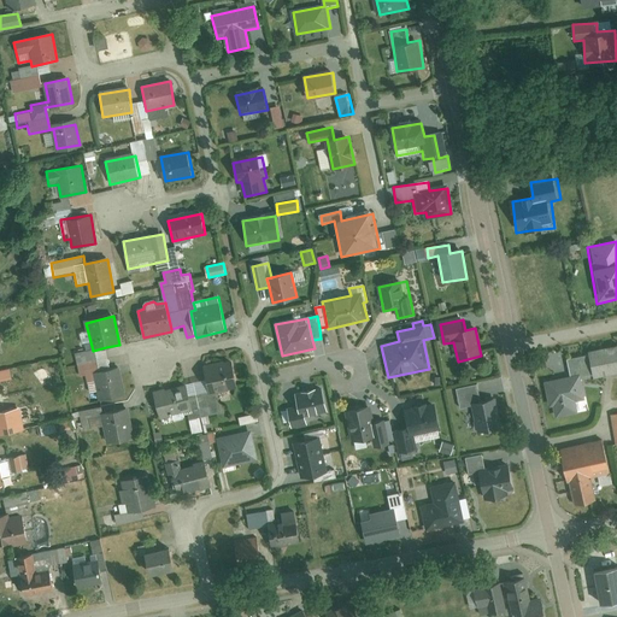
[(90,394),(98,393),(94,374),(111,370),(111,368),(106,347),(93,351),(76,354),(81,378),(87,377),(90,394)]
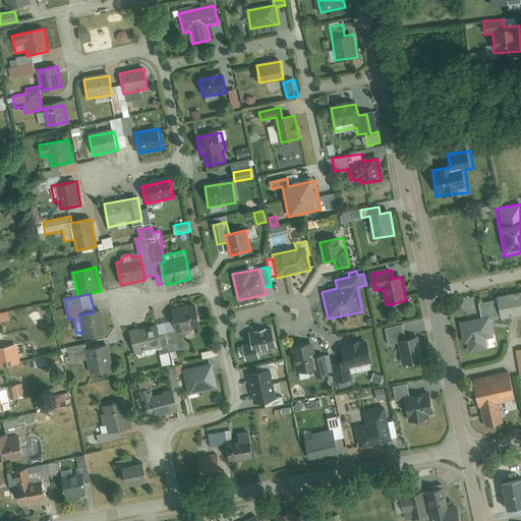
[(480,317),(461,321),(464,344),(469,343),(470,352),(490,349),(488,338),(494,337),(491,322),(520,316),(520,296),(478,303),(480,317)]
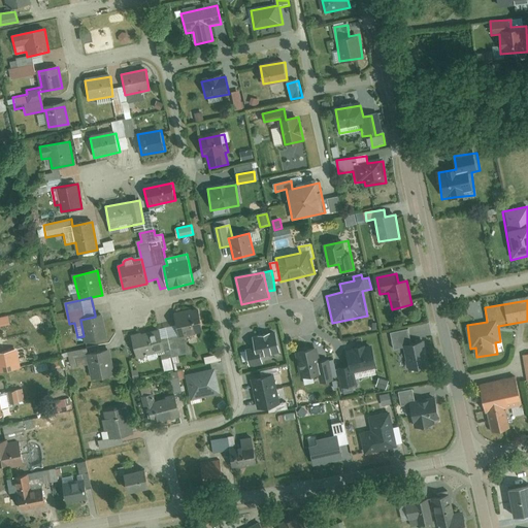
[(198,310),(175,316),(178,326),(180,337),(185,336),(202,332),(198,310)]
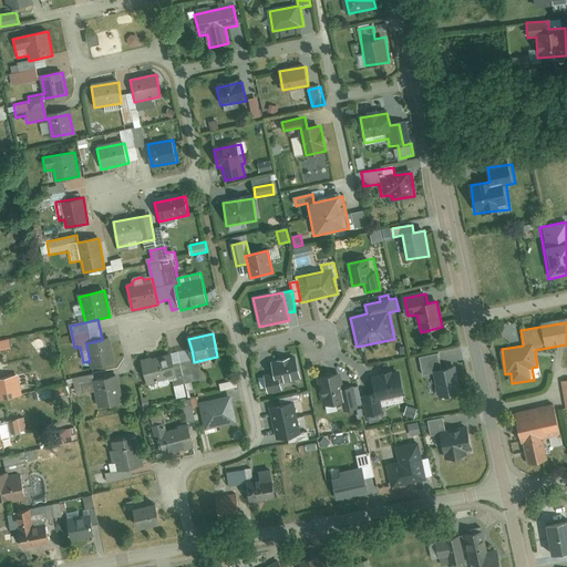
[(44,348),(39,338),(33,342),(39,351),(44,348)]
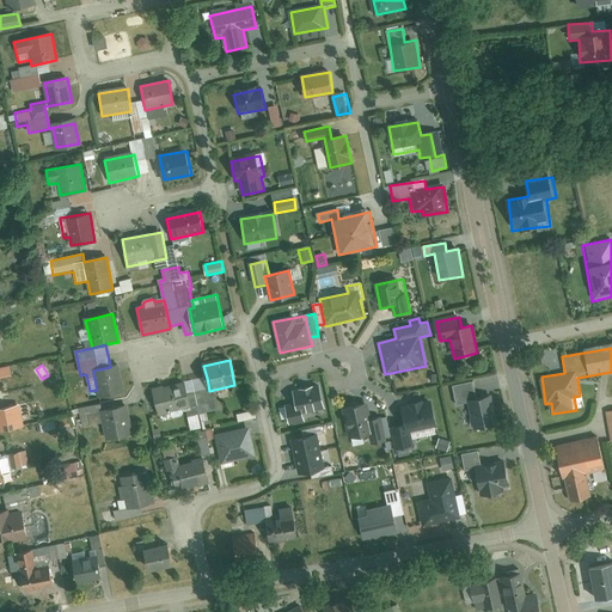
[(97,390),(99,398),(123,392),(117,366),(110,367),(93,371),(97,390)]
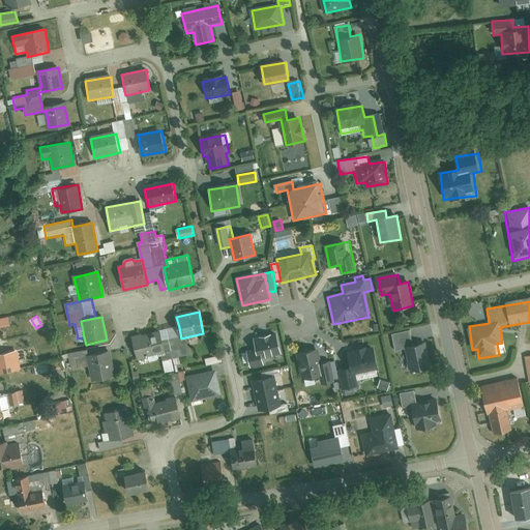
[(189,356),(185,337),(181,339),(179,327),(167,330),(176,372),(176,373),(178,373),(177,365),(181,364),(179,358),(189,356)]
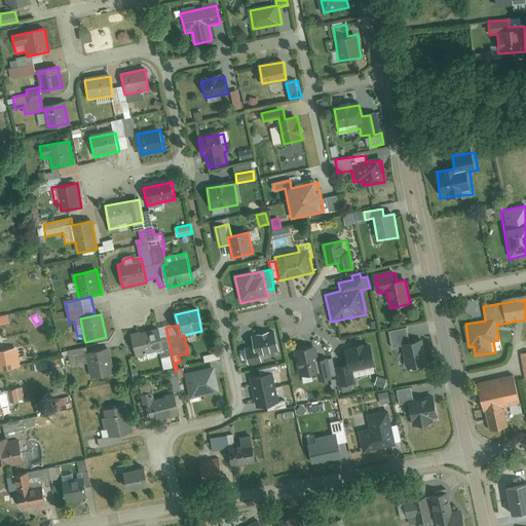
[(165,328),(158,329),(163,352),(159,352),(163,371),(175,369),(165,328)]
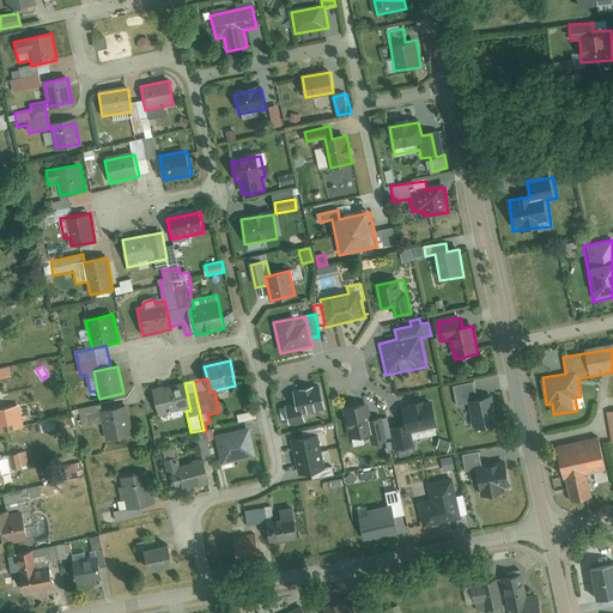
[(471,401),(475,429),(497,425),(492,395),(479,398),(475,382),(451,387),(455,404),(471,401)]
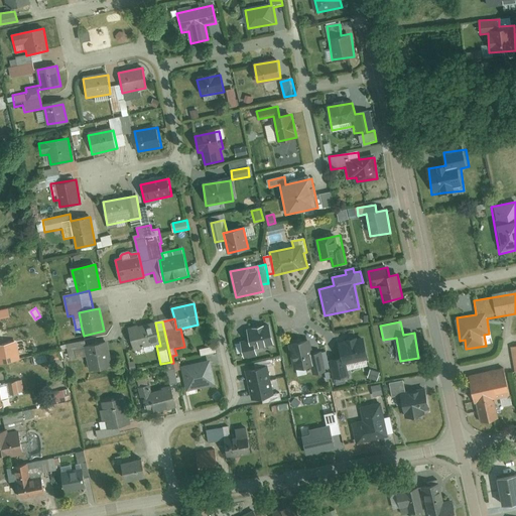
[(155,323),(129,330),(134,352),(156,346),(160,346),(155,323)]
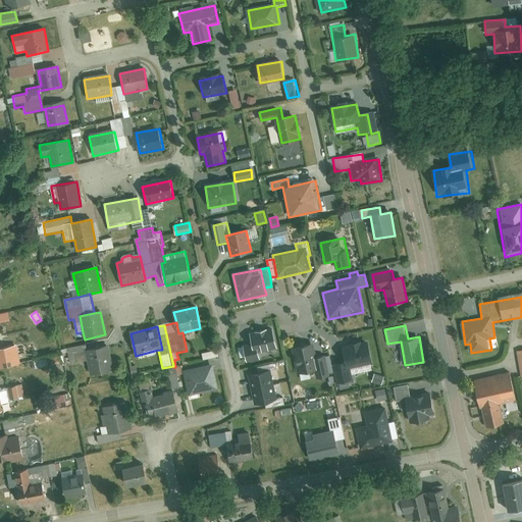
[(277,350),(273,328),(250,333),(252,345),(254,351),(258,350),(262,349),(262,353),(277,350)]
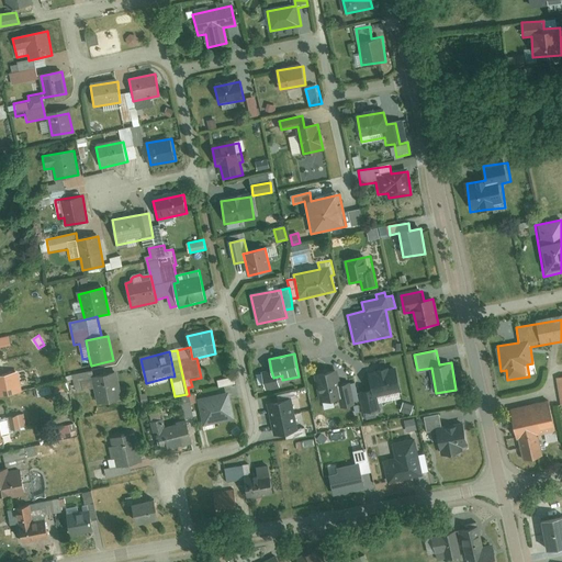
[(29,366),(0,370),(0,372),(3,390),(14,388),(33,384),(29,366)]
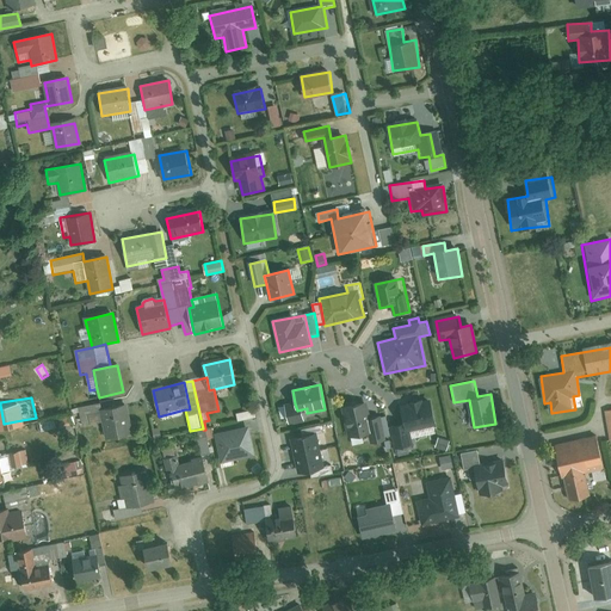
[(437,426),(431,400),(401,406),(405,425),(407,433),(411,432),(413,439),(436,434),(434,427),(437,426)]
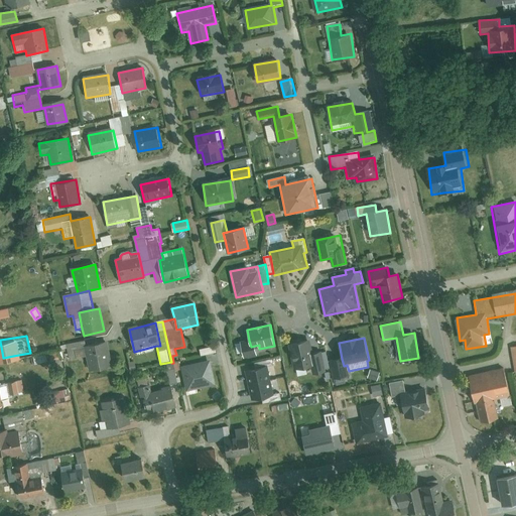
[(251,347),(249,341),(240,343),(244,359),(257,357),(255,346),(251,347)]
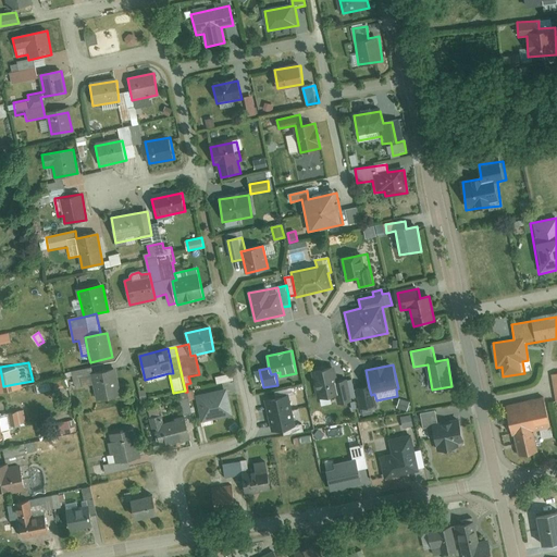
[(95,385),(93,374),(91,369),(65,374),(66,379),(73,378),(75,390),(95,385)]
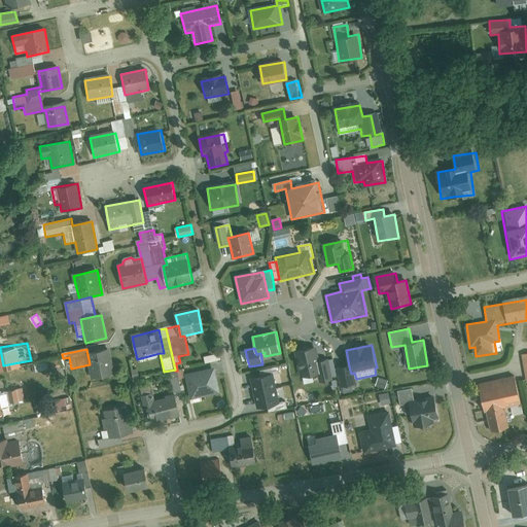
[(115,376),(109,349),(88,354),(90,364),(94,381),(115,376)]
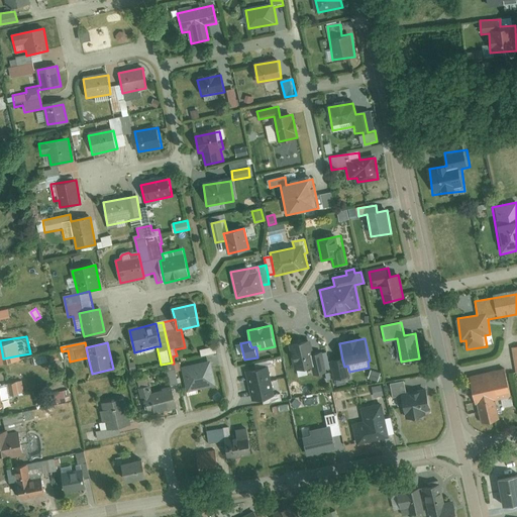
[(308,342),(292,345),(296,371),(313,368),(310,354),(308,342)]
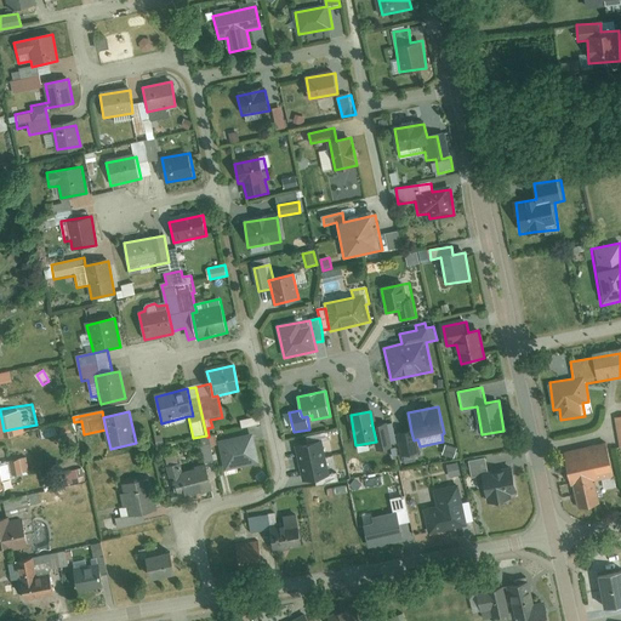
[(241,429),(260,425),(258,417),(240,422),(241,429)]
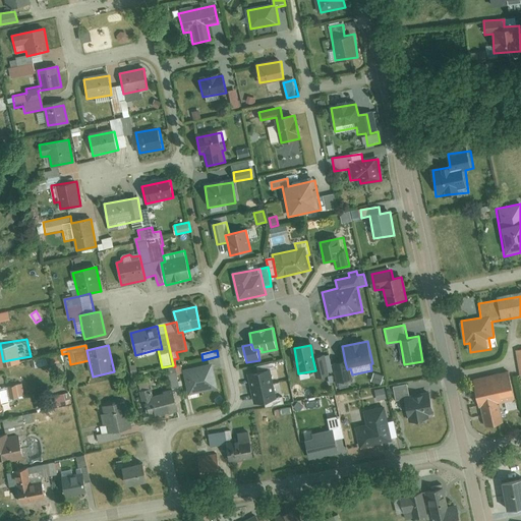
[(64,362),(62,354),(51,357),(52,364),(64,362)]
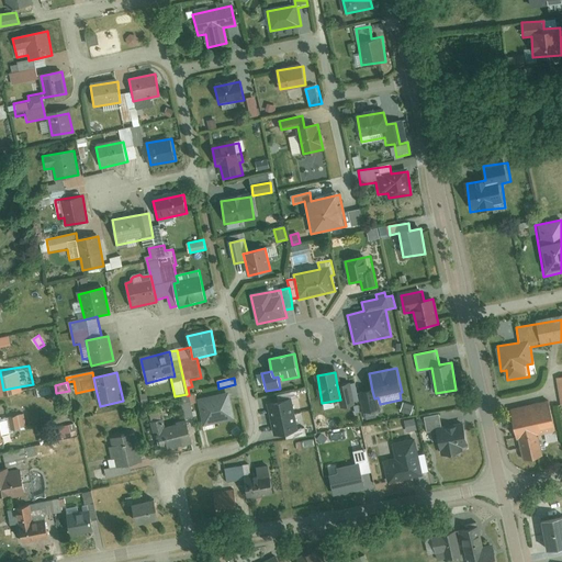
[(356,383),(337,385),(340,400),(341,406),(360,402),(356,383)]
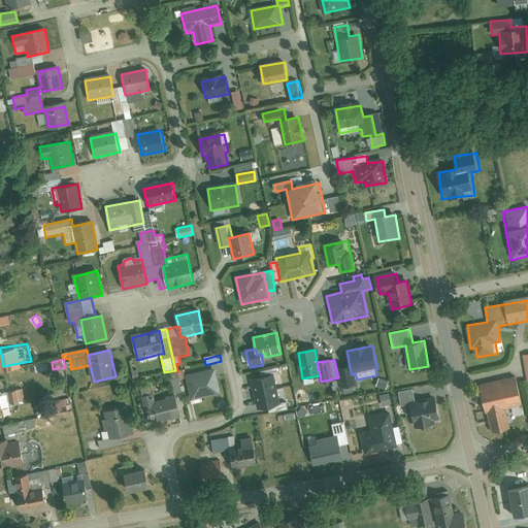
[(260,372),(262,378),(273,375),(291,371),(289,365),(260,372)]
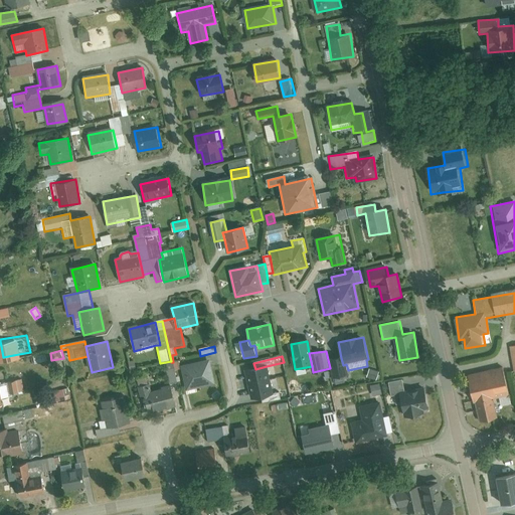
[(343,365),(341,358),(329,360),(330,368),(333,379),(349,376),(348,370),(346,364),(343,365)]
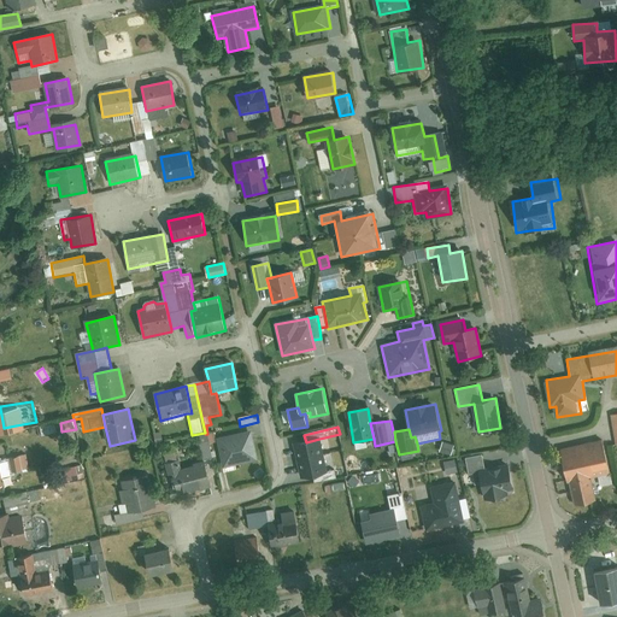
[(252,430),(217,438),(224,468),(259,460),(252,430)]
